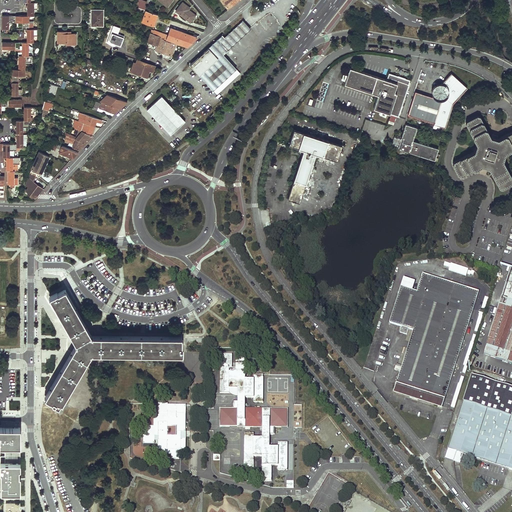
[(239,0),(220,0),(228,10),(239,0)]
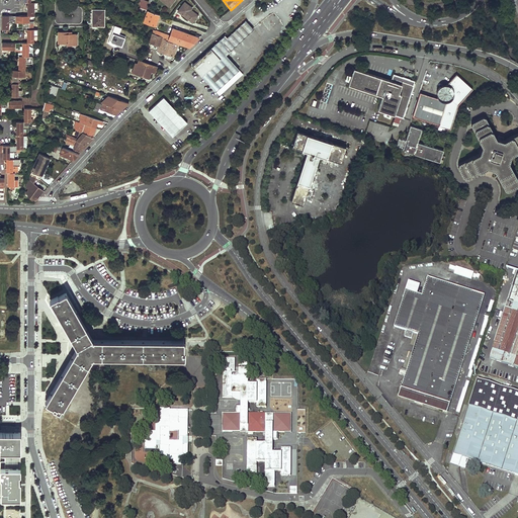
[(148,2),(148,3),(140,1),(140,8),(147,10),(152,3),(148,2)]
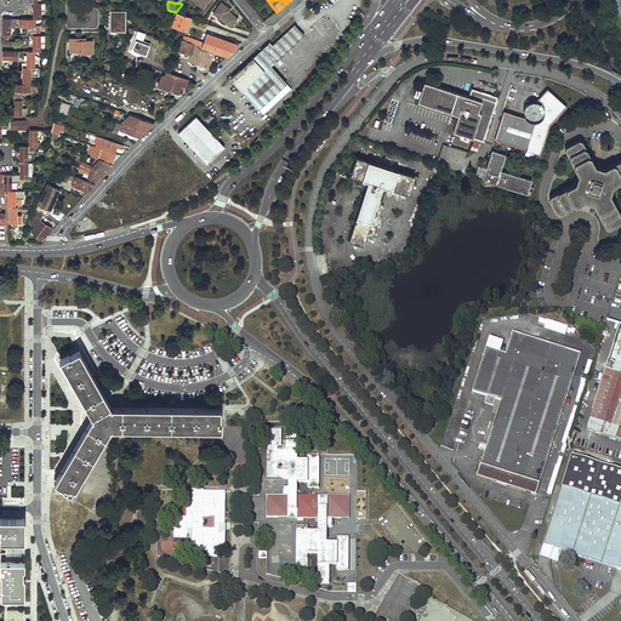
[(41,10),(45,10),(45,3),(36,3),(33,3),(33,13),(33,18),(36,18),(41,18),(41,10)]
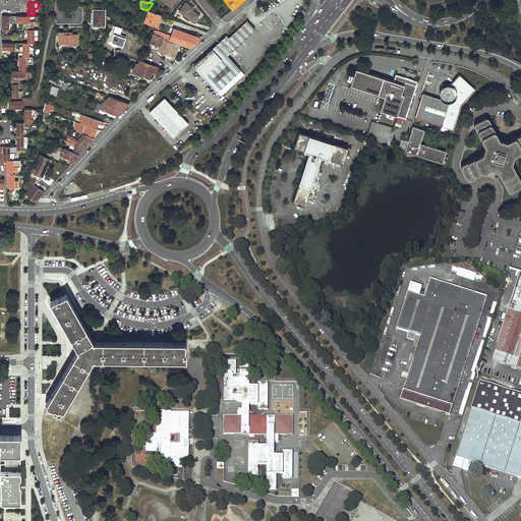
[(192,8),(185,2),(178,11),(193,22),(198,15),(191,10),(192,8)]
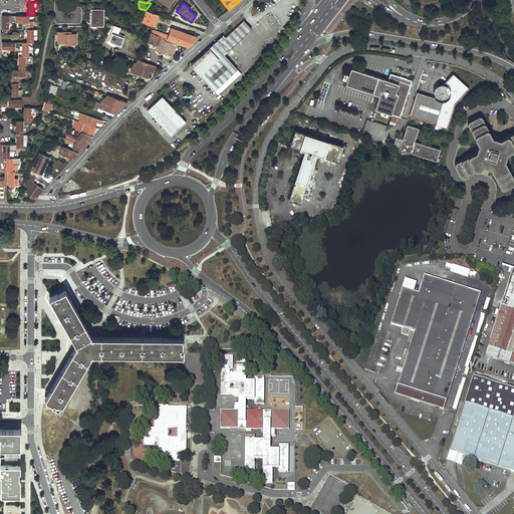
[(103,25),(103,9),(91,9),(91,19),(92,19),(92,25),(96,25),(103,25)]
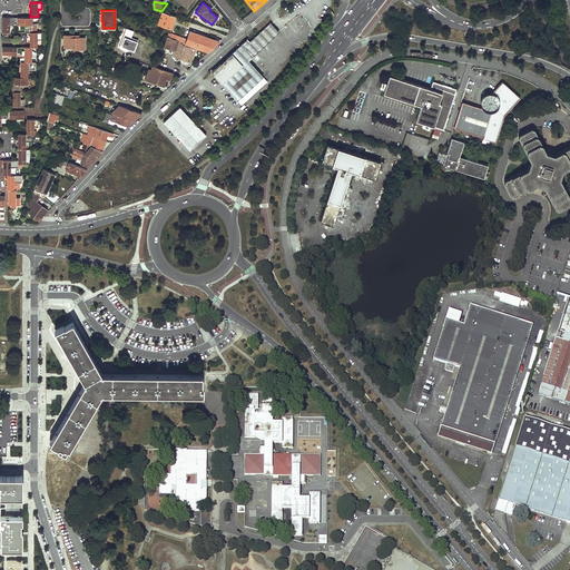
[(175,16),(161,11),(160,15),(157,23),(168,28),(170,22),(173,22),(175,16)]
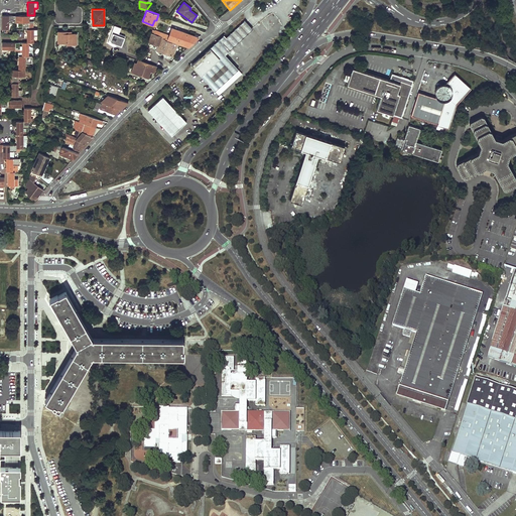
[(29,29),(29,23),(29,18),(30,18),(30,15),(27,15),(23,15),(15,15),(15,22),(22,22),(22,28),(26,29),(29,29)]
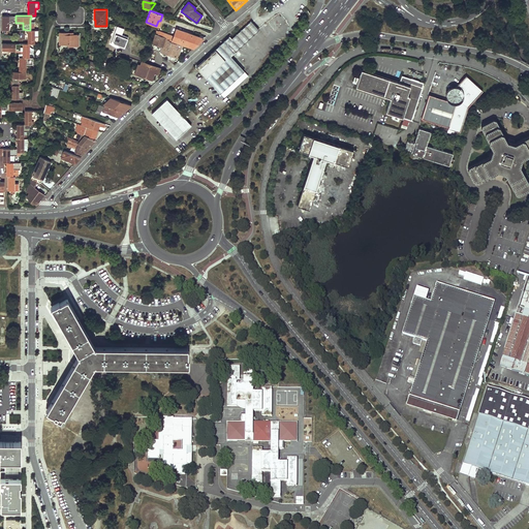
[(229,36),(195,66),(219,92),(234,80),(244,70),(230,56),(258,30),(251,21),(230,38),(229,36)]
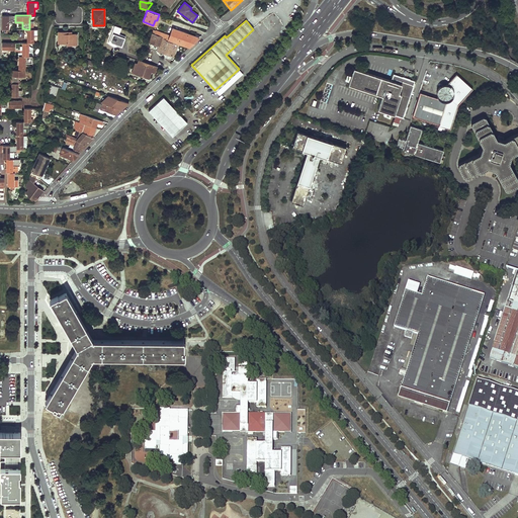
[(125,34),(119,33),(121,27),(112,25),(108,45),(115,46),(114,51),(121,52),(125,34)]
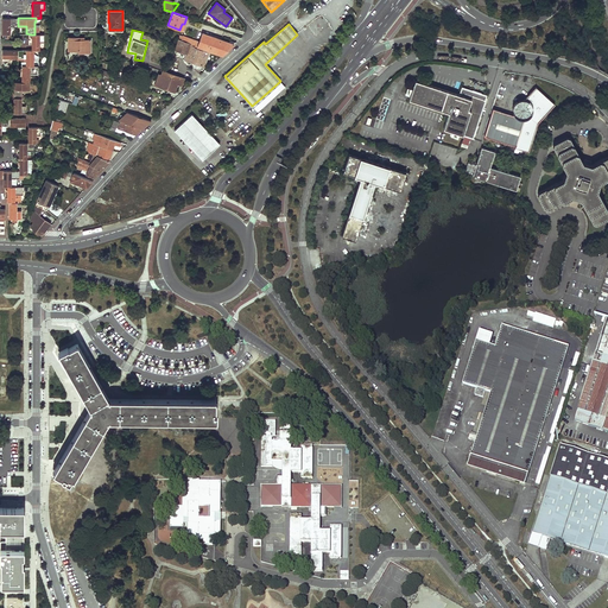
[(198,42),(182,36),(181,40),(196,46),(221,56),(227,50),(233,44),(202,33),(198,42)]
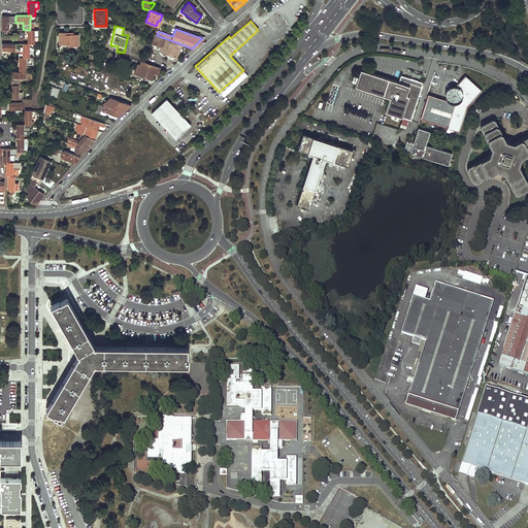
[(30,43),(34,43),(35,36),(38,36),(38,30),(34,30),(30,30),(27,30),(27,43),(30,43)]
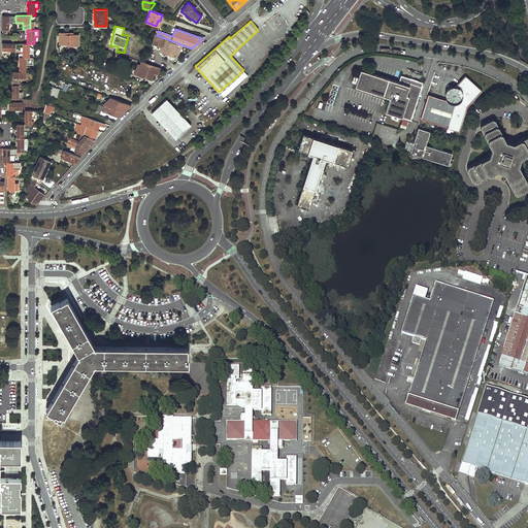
[(69,32),(60,32),(59,43),(68,43),(68,45),(78,45),(78,34),(72,34),(69,34),(69,32)]
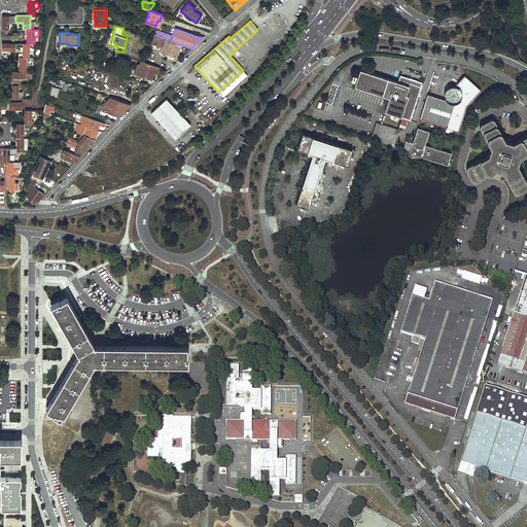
[(170,40),(156,35),(154,35),(151,43),(161,46),(160,51),(162,51),(162,53),(176,58),(180,45),(170,41),(170,40)]
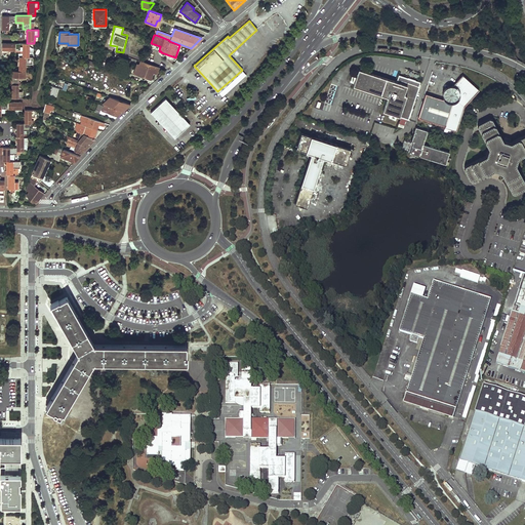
[(2,43),(2,53),(8,53),(8,51),(8,49),(15,50),(15,43),(2,43)]
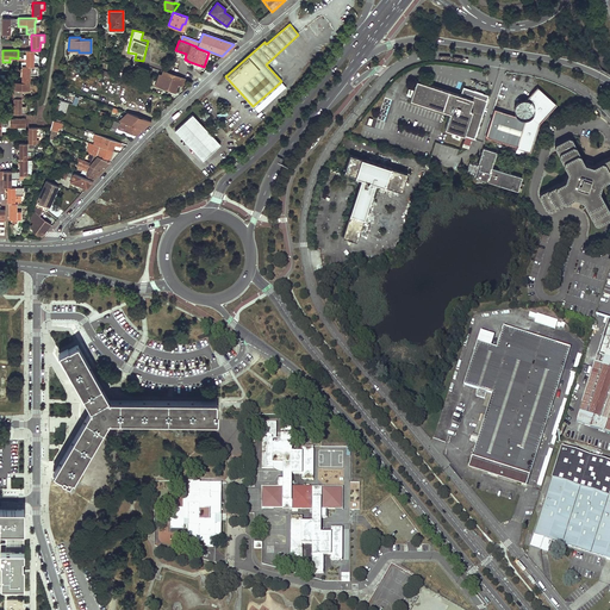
[(25,57),(25,62),(25,66),(33,67),(35,50),(31,50),(18,50),(18,58),(25,57)]
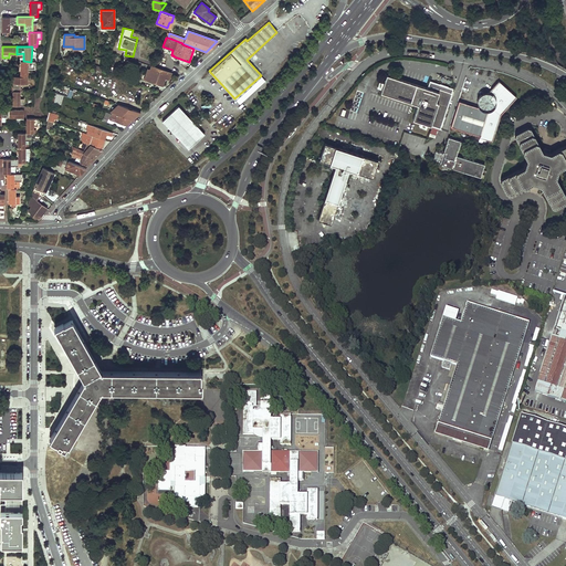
[(28,69),(35,69),(35,62),(31,62),(23,61),(20,61),(20,76),(28,76),(28,69)]
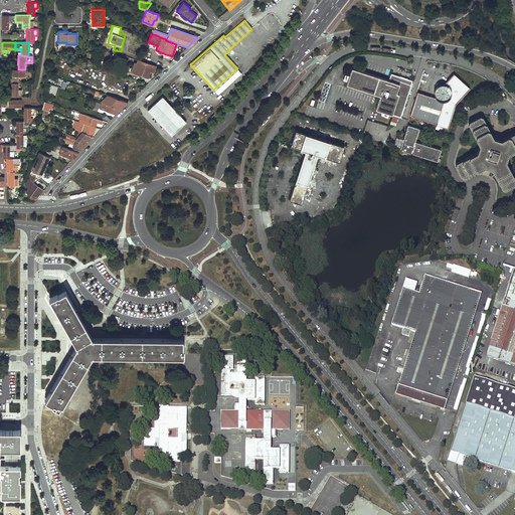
[(155,66),(138,60),(136,64),(135,63),(133,69),(137,71),(136,73),(146,76),(149,70),(153,71),(155,66)]
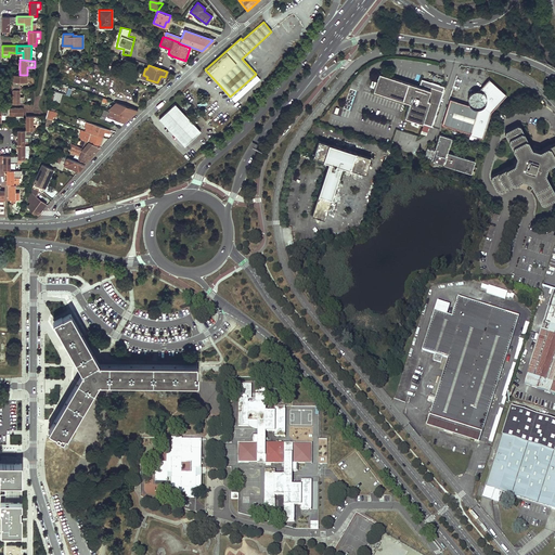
[(418,87),(378,74),(372,91),(409,103),(404,117),(430,126),(443,87),(421,79),(418,87)]
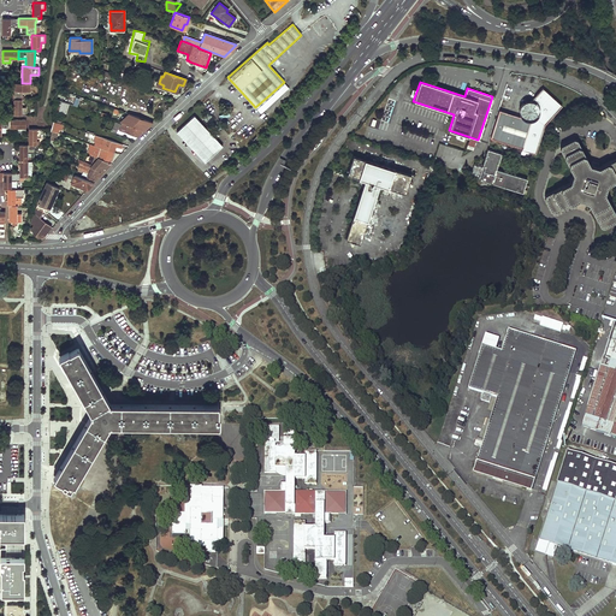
[(13,99),(22,99),(22,90),(31,90),(31,88),(30,88),(30,83),(22,83),(13,83),(13,99)]
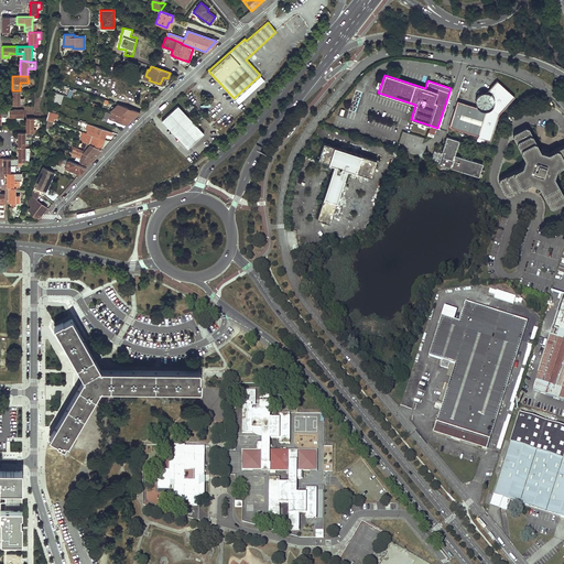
[(484,94),(479,99),(487,106),(485,112),(477,137),(490,141),(498,116),(499,115),(513,96),(494,80),(484,94)]
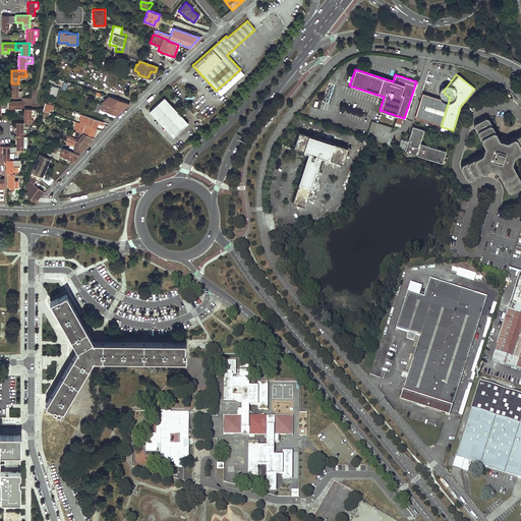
[(127,83),(126,85),(141,92),(142,91),(148,85),(123,77),(122,81),(127,83)]
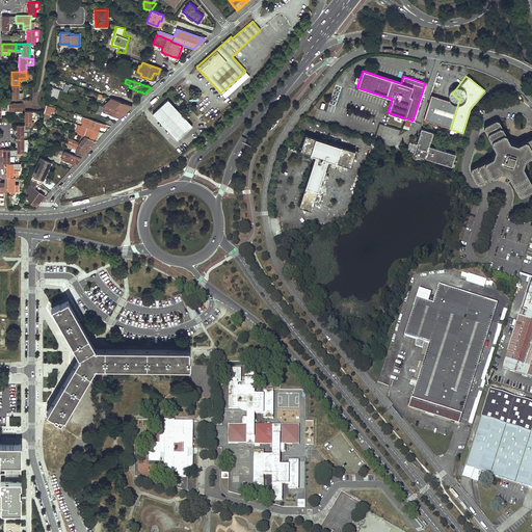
[(235,80),(220,92),(224,98),(239,85),(235,80)]
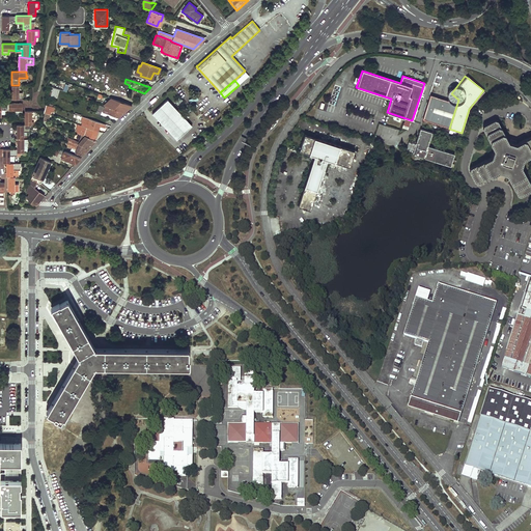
[(115,88),(95,81),(89,85),(89,86),(133,102),(134,101),(135,101),(138,98),(135,96),(136,95),(128,92),(115,88)]
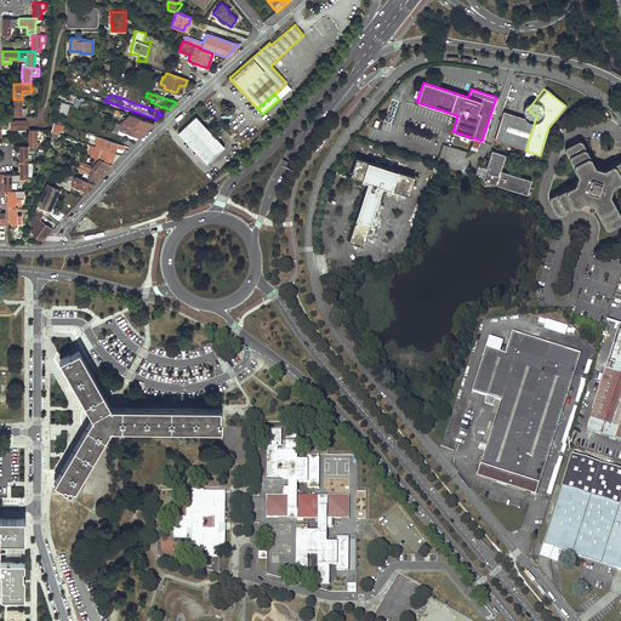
[(135,103),(149,108),(151,104),(147,103),(148,101),(137,96),(135,103)]
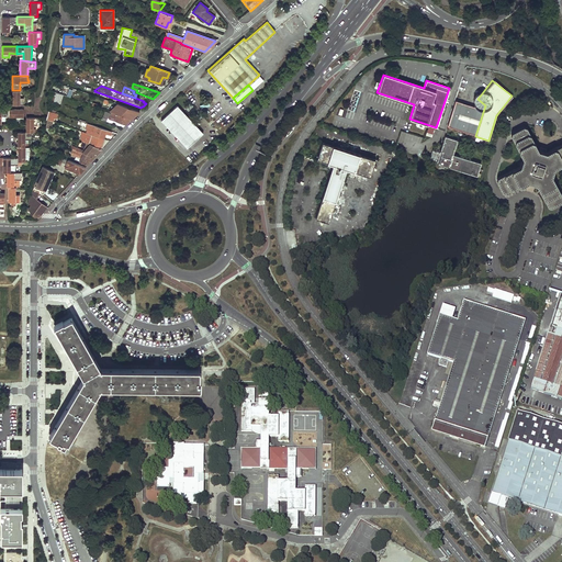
[(24,98),(20,98),(20,90),(12,90),(12,104),(24,104),(24,98)]
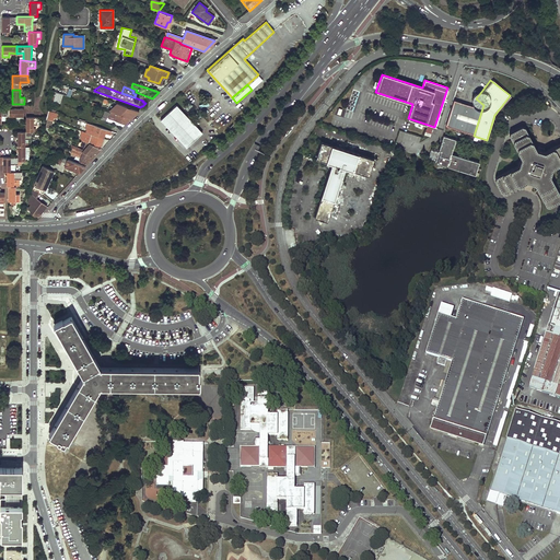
[(59,103),(62,94),(54,91),(51,101),(59,103)]
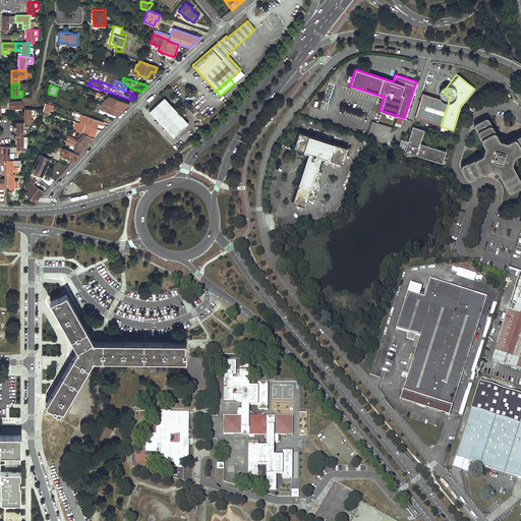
[(447,87),(445,87),(444,87),(443,87),(442,88),(441,88),(440,89),(439,90),(438,91),(438,92),(437,93),(437,95),(437,96),(437,97),(437,98),(438,99),(438,100),(439,101),(439,102),(440,102),(441,103),(442,104),(443,104),(444,104),(445,105),(446,105),(448,104),(450,98),(443,92),(447,87)]
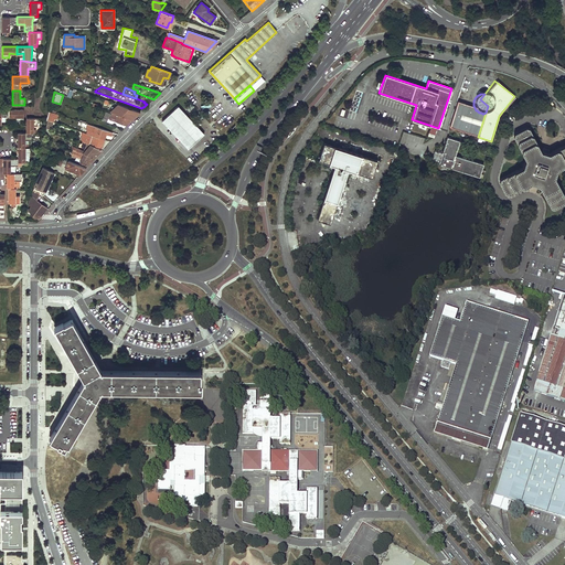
[(178,106),(161,121),(188,149),(204,134),(178,106)]
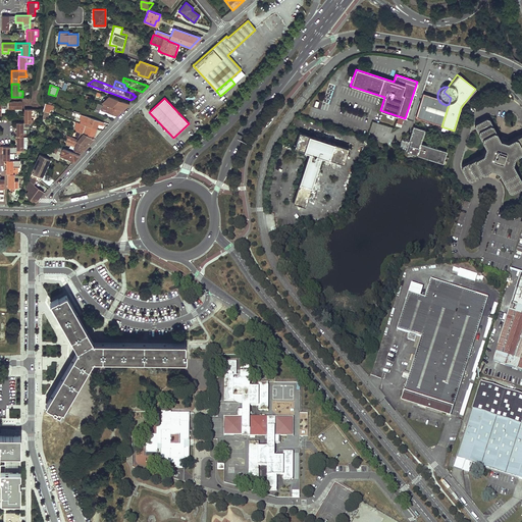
[(4,112),(5,111),(8,111),(8,110),(8,108),(8,101),(0,100),(0,114),(1,114),(1,112),(4,112)]
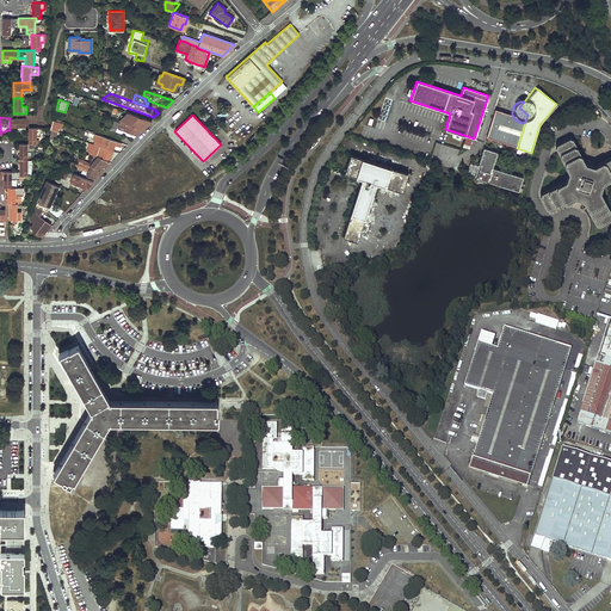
[(130,118),(125,117),(123,123),(142,129),(148,123),(131,117),(131,119),(130,118)]
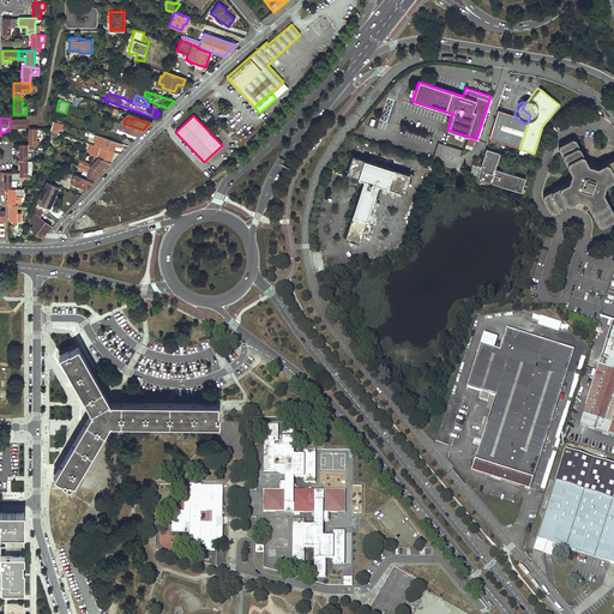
[(10,119),(10,127),(14,127),(18,127),(18,131),(25,131),(25,119),(10,119)]
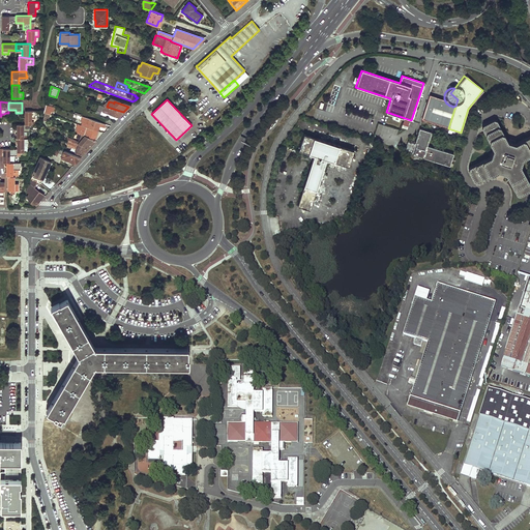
[(107,107),(105,106),(105,108),(98,106),(96,113),(98,114),(99,111),(118,117),(120,116),(123,112),(107,107)]
